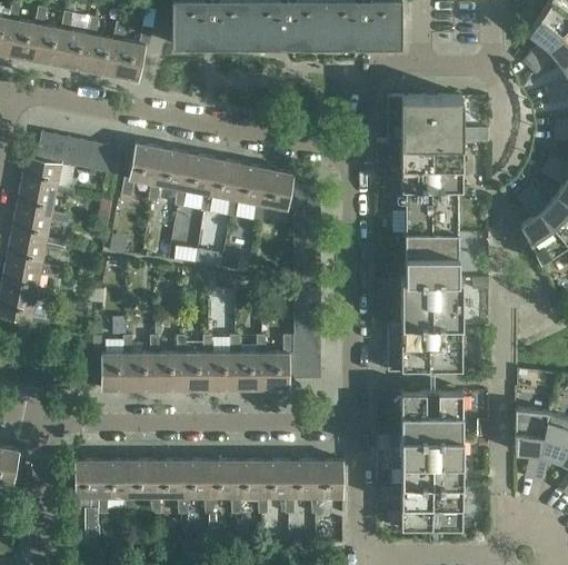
[(172,0),(173,45),(196,46),(249,46),(248,0),(172,0)]
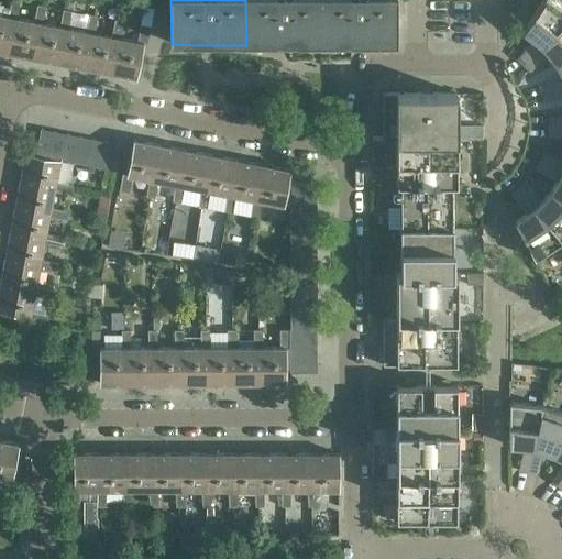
[(321,0),(245,0),(246,45),(322,45),(321,0)]
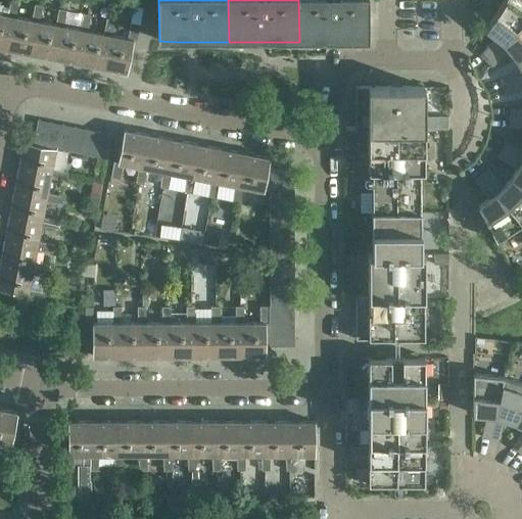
[(298,0),(299,42),(369,41),(368,0),(298,0)]
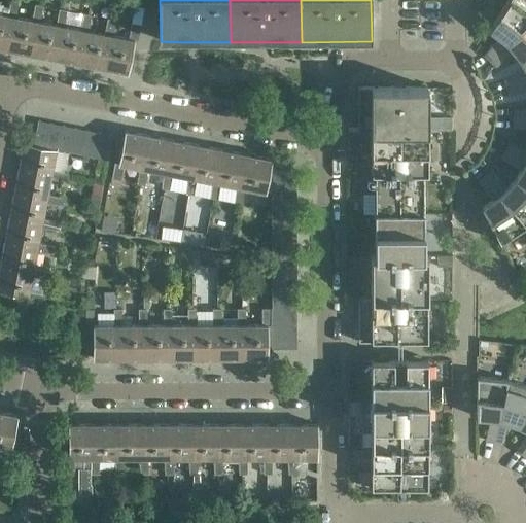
[(525,9),(513,0),(511,0),(490,33),(500,41),(485,58),(491,64),(525,27),(525,9)]
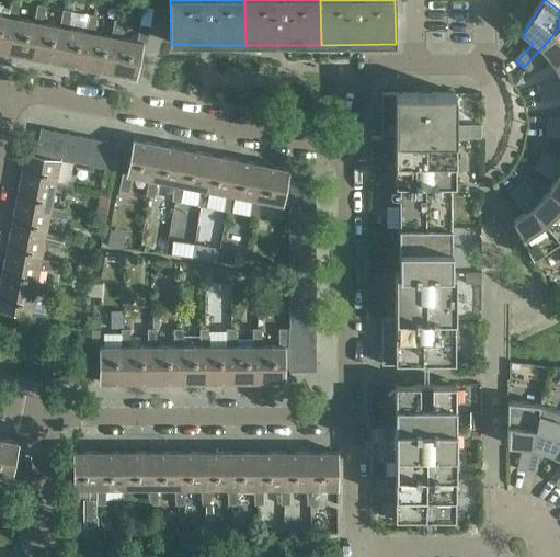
[(8,20),(0,18),(0,54),(7,56),(13,21),(19,22),(20,4),(12,3),(8,20)]
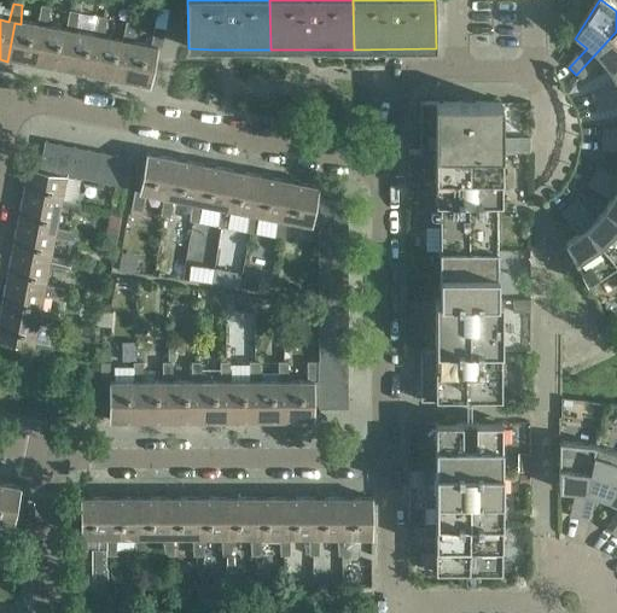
[(21,24),(15,23),(7,62),(36,66),(42,29),(48,29),(50,10),(41,10),(38,28),(21,24)]
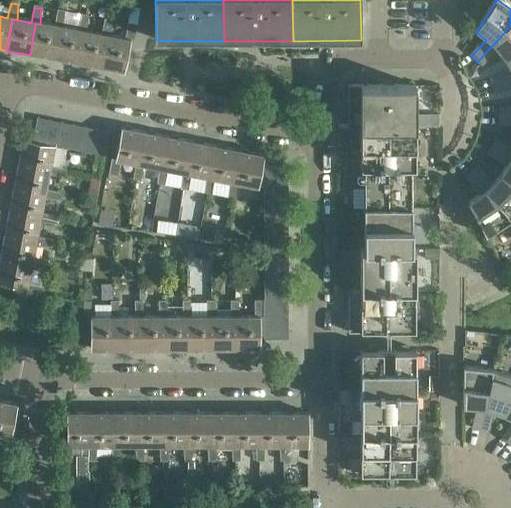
[(110,10),(108,22),(112,22),(115,23),(117,12),(110,10)]
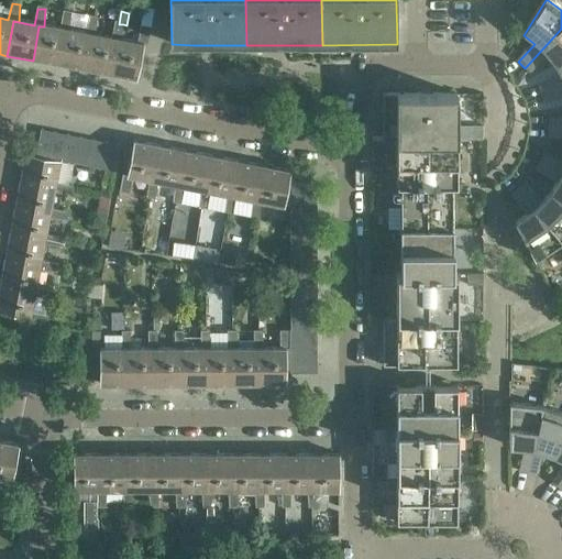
[(151,30),(154,13),(144,11),(141,28),(151,30)]
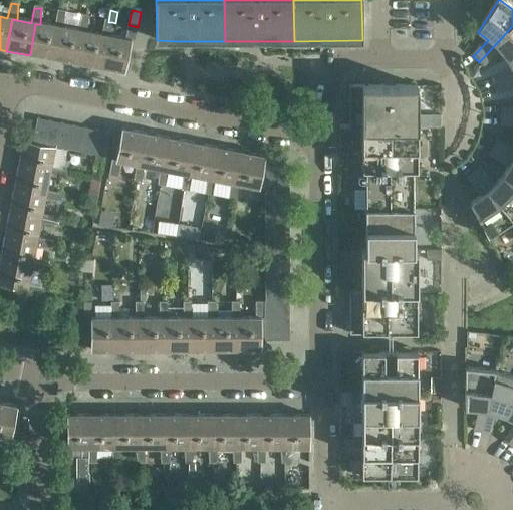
[(40,24),(35,24),(30,55),(53,60),(59,28),(64,29),(65,13),(58,12),(55,27),(40,24)]
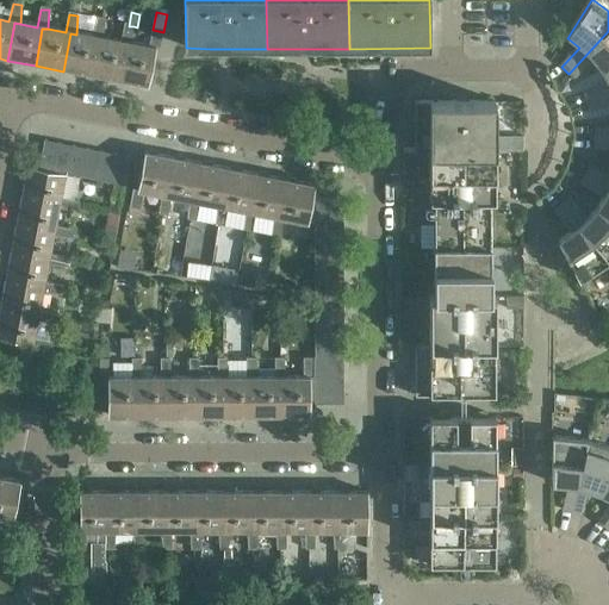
[(70,33),(63,72),(92,76),(99,38),(104,39),(105,22),(97,19),(93,38),(76,35),(70,33)]
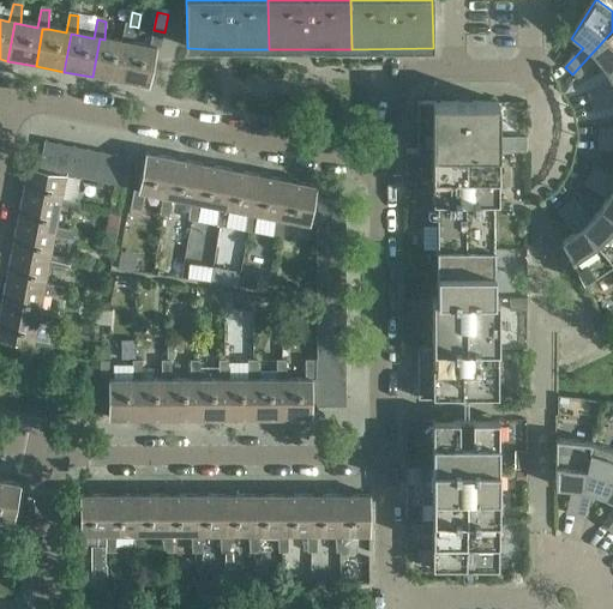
[(130,26),(125,25),(121,43),(104,40),(100,38),(92,77),(121,83),(127,44),(133,46),(134,26),(130,26)]
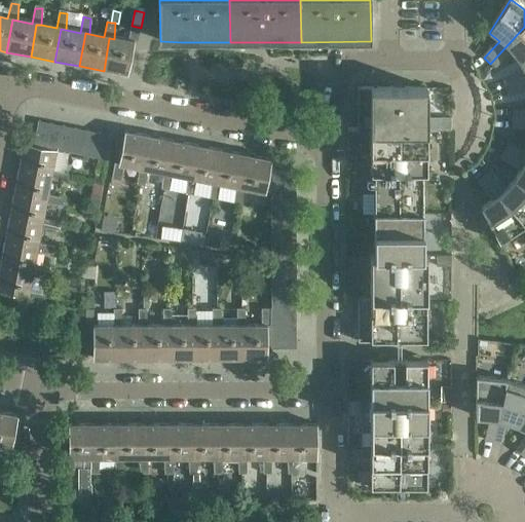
[(141,28),(132,26),(128,41),(114,39),(109,38),(104,71),(127,75),(134,43),(138,44),(141,28)]
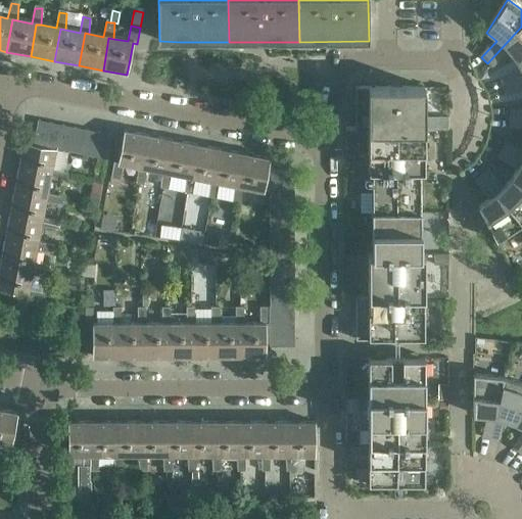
[(521,27),(487,63),(493,69),(510,53),(517,62),(521,59),(521,27)]
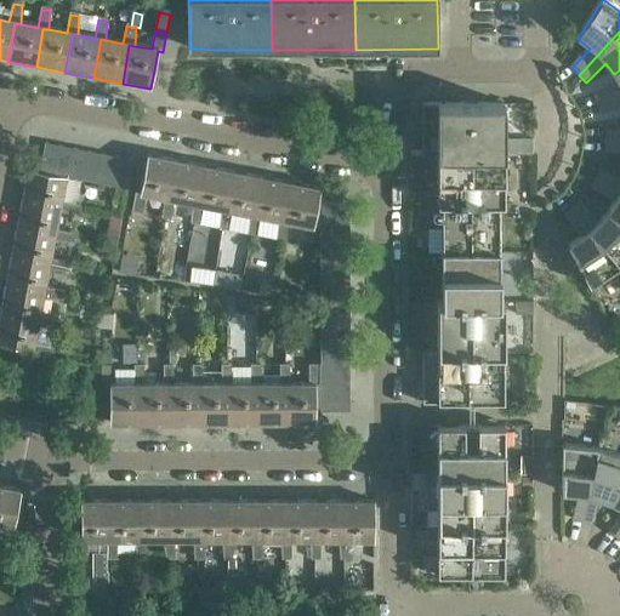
[(596,97),(599,107),(619,97),(619,70),(614,74),(619,85),(619,87),(596,97)]
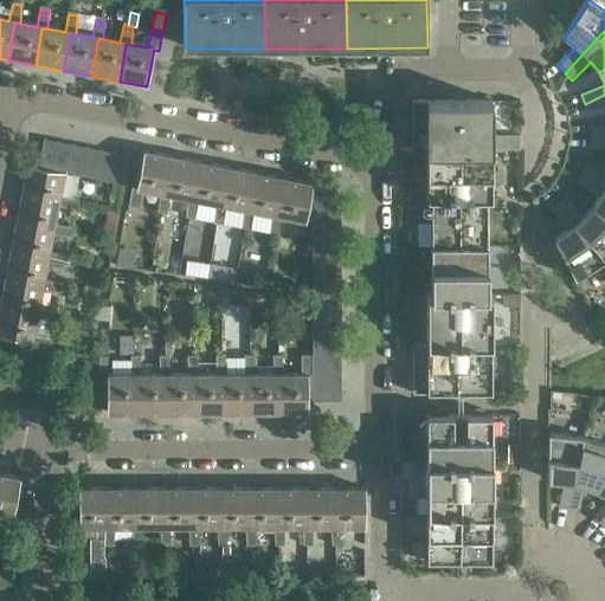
[(604,95),(585,104),(589,114),(604,107),(604,95)]
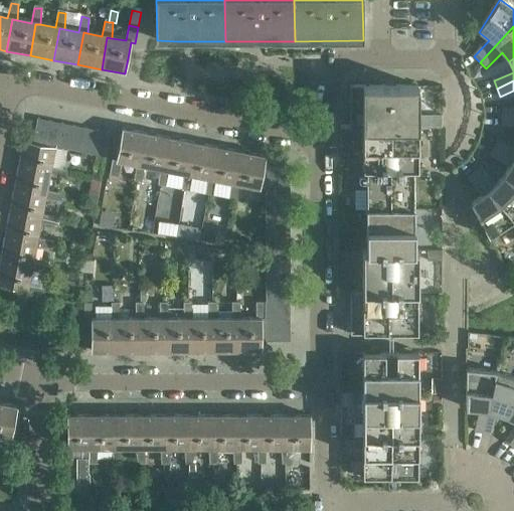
[(351,89),(350,129),(350,131),(363,131),(363,172),(366,172),(366,212),(414,212),(414,173),(418,172),(418,89),(351,89)]
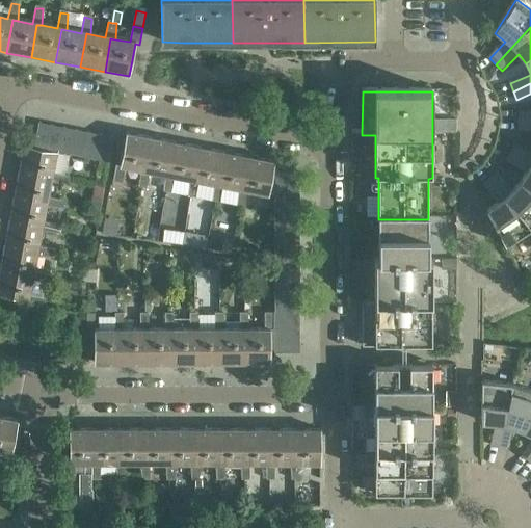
[(530,114),(520,114),(520,124),(530,124),(530,114)]
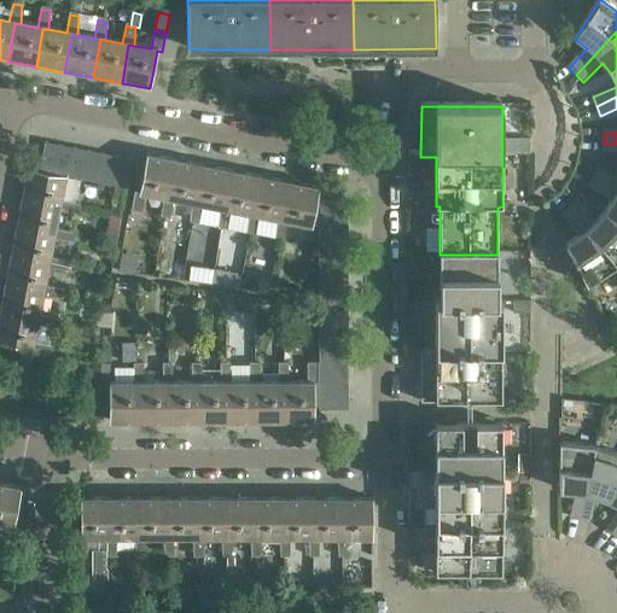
[(616,144),(604,144),(603,153),(616,153),(616,144)]
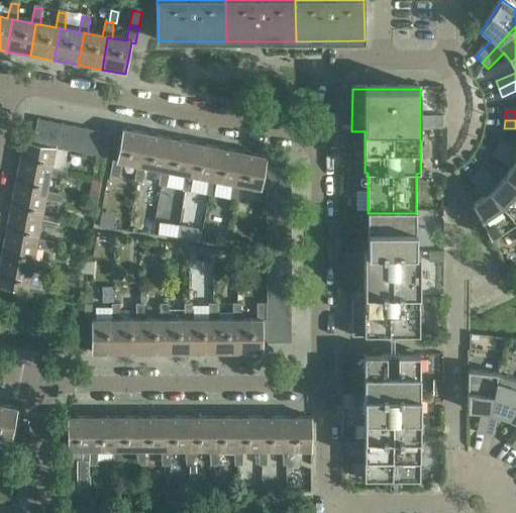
[(38,121),(33,145),(46,147),(52,124),(38,121)]
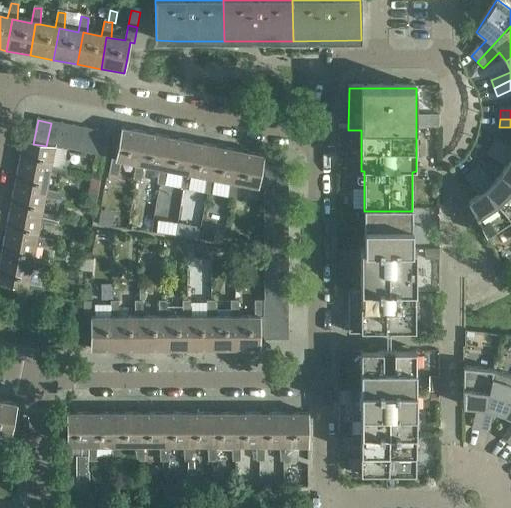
[(51,123),(46,146),(56,148),(58,148),(62,125),(51,123)]
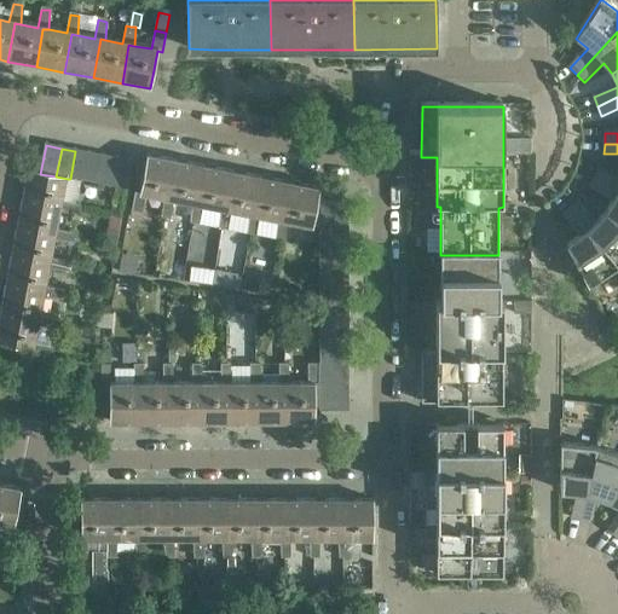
[(75,151),(70,179),(85,183),(90,154),(75,151)]
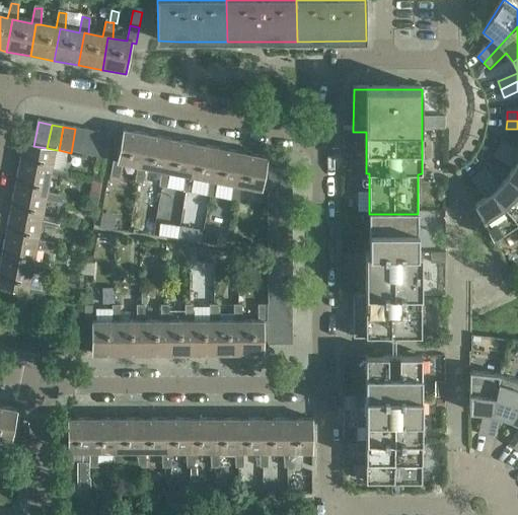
[(75,129),(71,153),(83,155),(87,131),(75,129)]
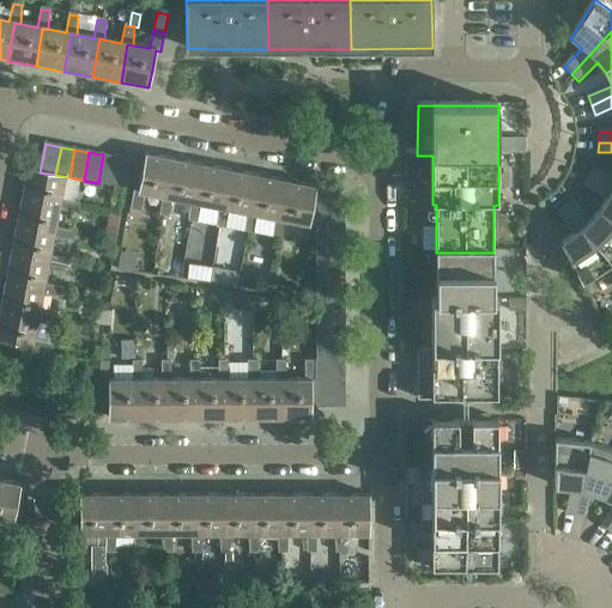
[(103,154),(98,183),(113,186),(117,158),(103,154)]
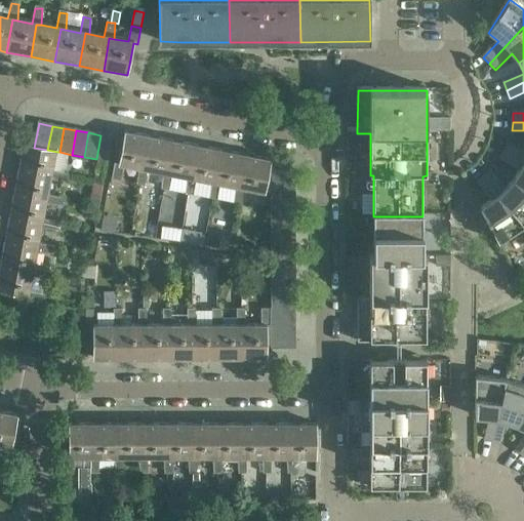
[(112,181),(113,182),(120,183),(124,167),(139,170),(144,170),(150,137),(125,133),(119,165),(115,165),(112,181)]
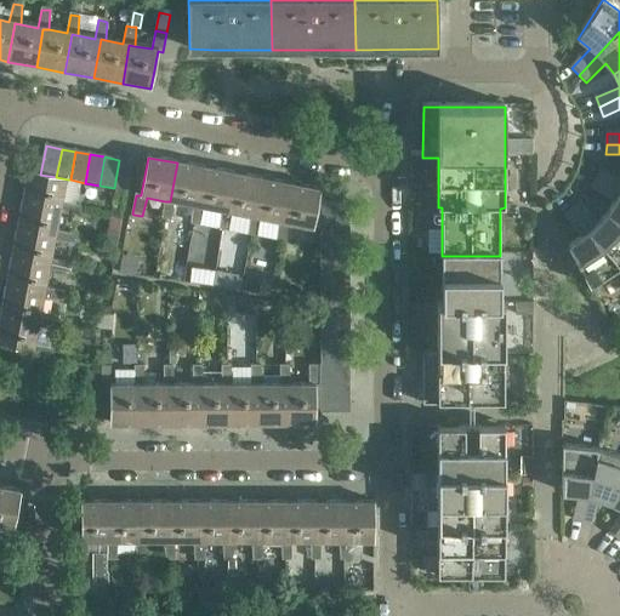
[(119,160),(114,188),(128,190),(134,163),(119,160)]
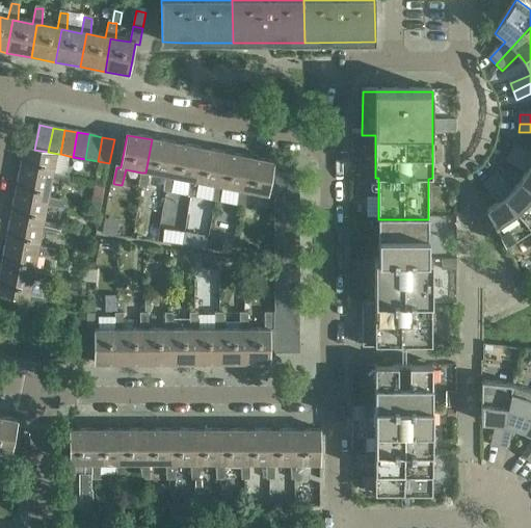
[(145,173),(141,173),(139,189),(147,190),(150,174),(165,177),(169,178),(177,144),(152,139),(145,173)]
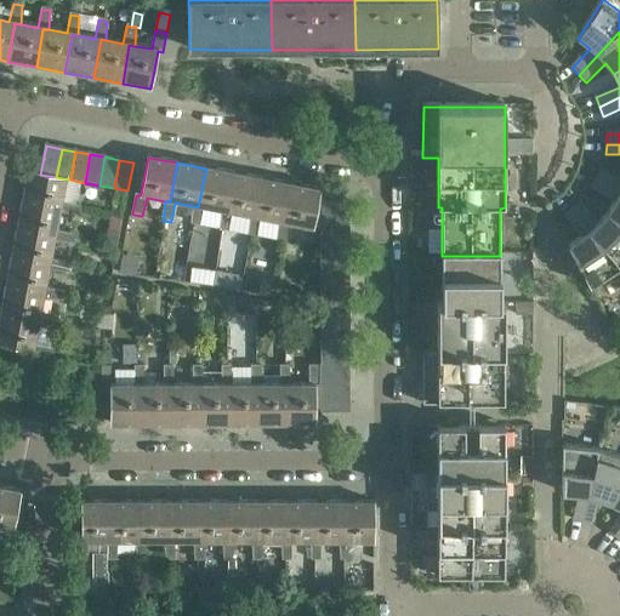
[(193,206),(191,226),(199,228),(204,209),(222,212),(227,214),(235,175),(206,169),(198,207),(193,206)]
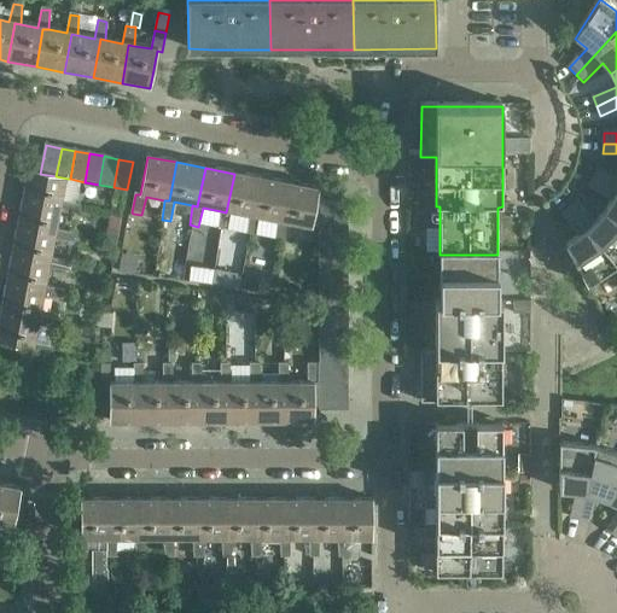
[(68,179),(56,176),(40,174),(28,171),(23,200),(62,208),(60,214),(80,216),(81,206),(63,203),(68,179)]
